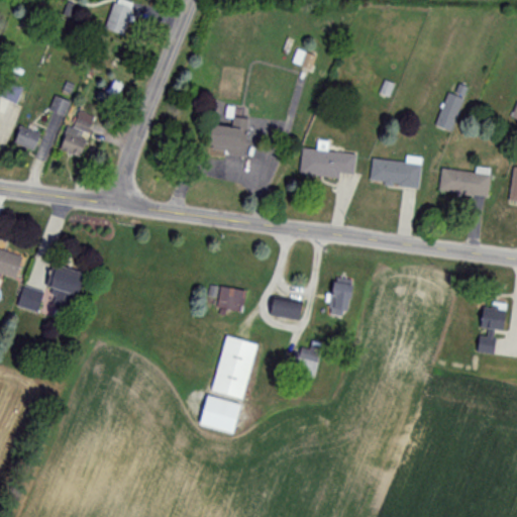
[(125,35),(131,2),(119,0),(111,0),(106,32),(125,35)]
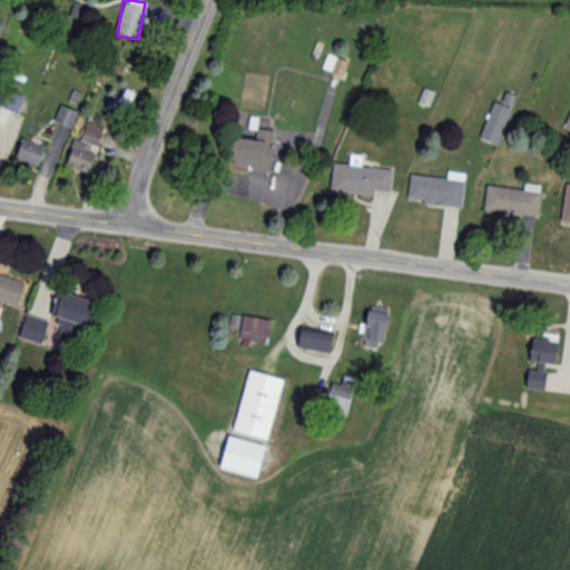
[(342,77),(346,62),(326,56),(322,70),(342,77)]
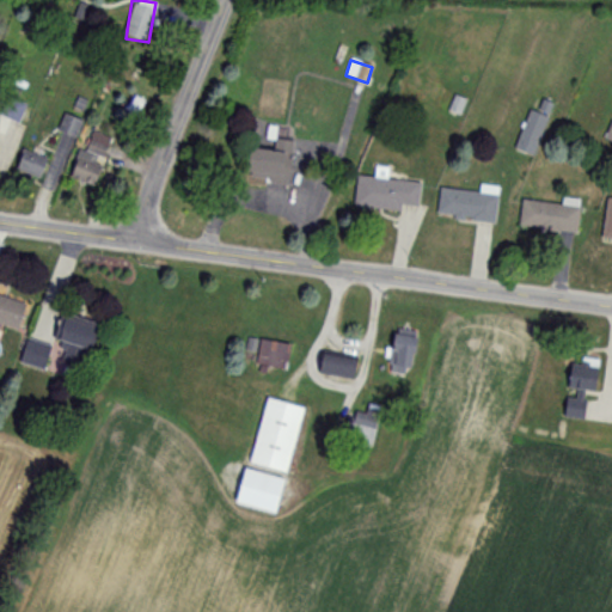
[(26,104),(6,97),(0,114),(0,115),(20,123),(26,104)]
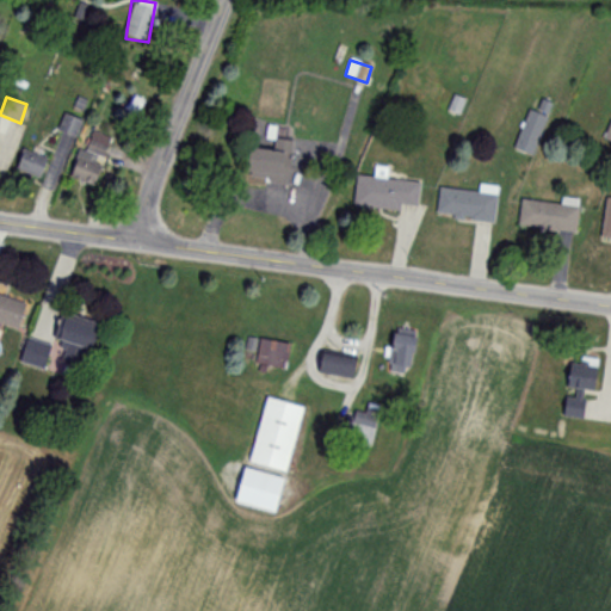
[(529,110),(514,150),(532,156),(551,105),(541,102),(537,112),(529,110)]
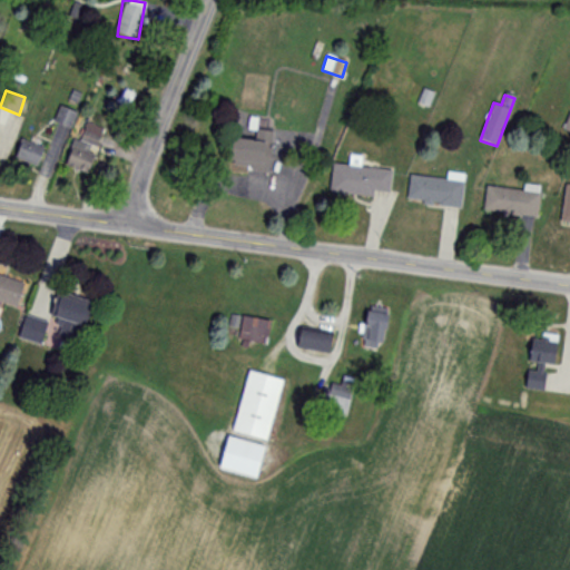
[(70,130),(76,112),(60,107),(55,125),(70,130)]
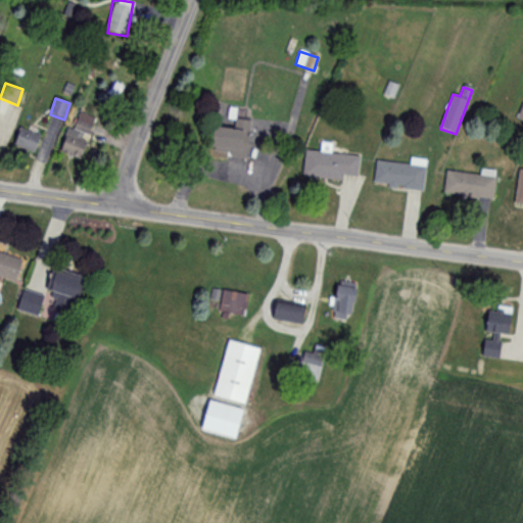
[(80,160),(95,119),(75,110),(59,153),(80,160)]
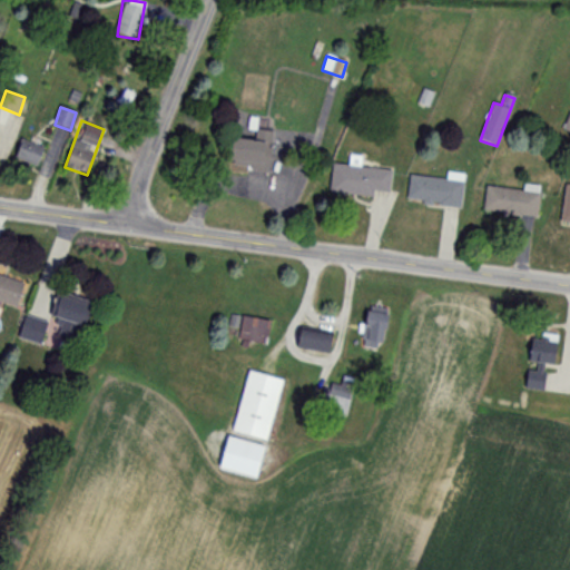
[(232,138),(227,167),(267,173),(273,133),(249,129),(248,140),(232,138)]
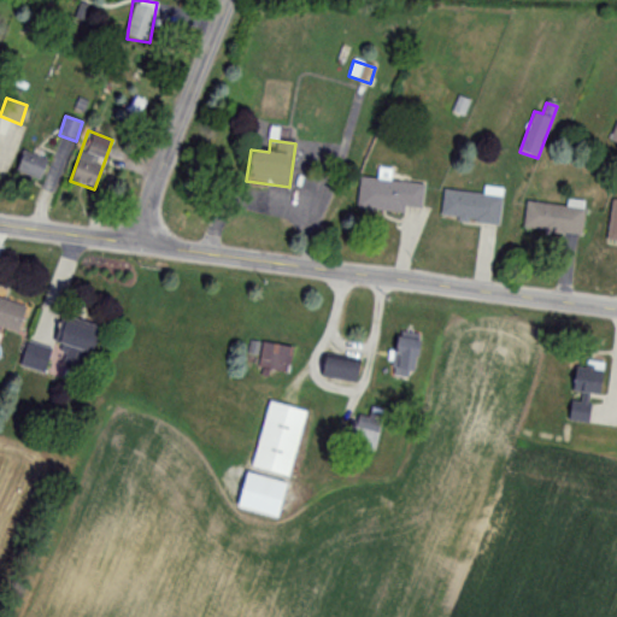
[(16,174),(39,183),(48,160),(24,151),(16,174)]
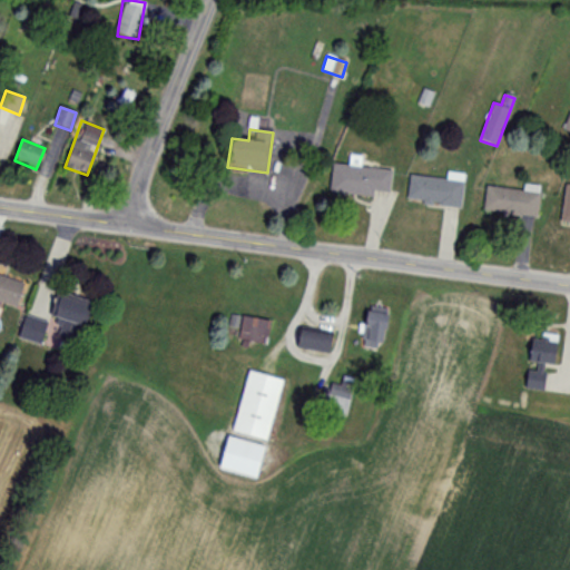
[(331,196),(391,197),(391,168),(331,167),(331,196)]
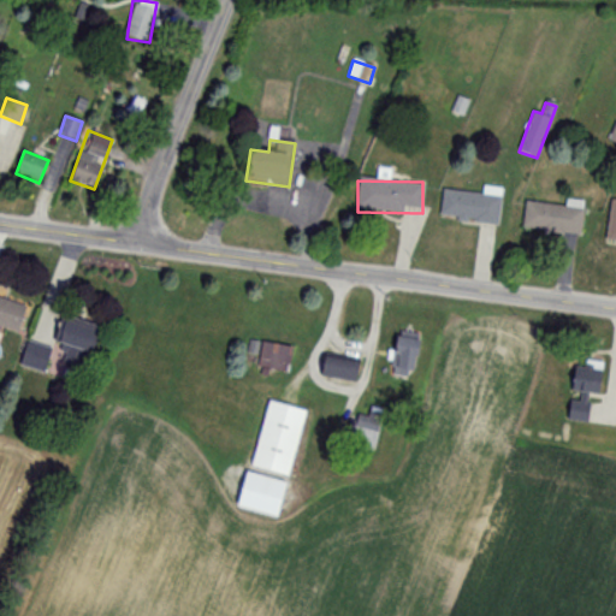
[(498,224),(501,190),(484,189),(484,194),(443,191),(440,220),(498,224)]
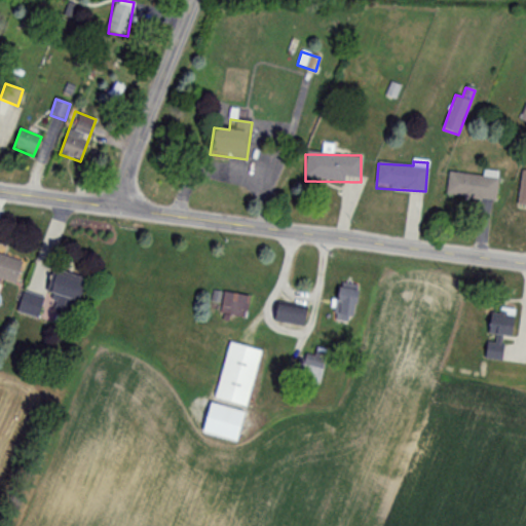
[(449,173),(447,197),(496,201),(498,172),(483,171),(483,176),(449,173)]
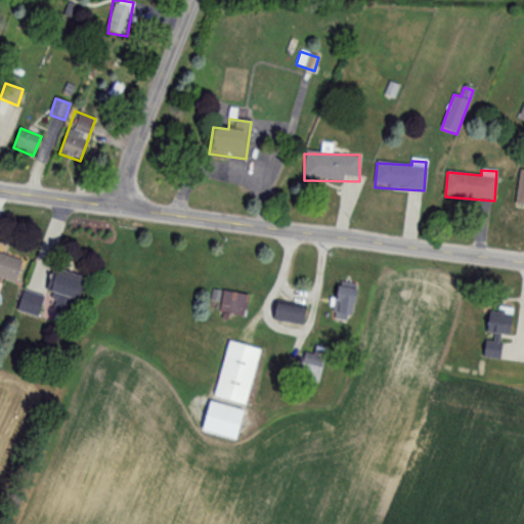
[(523,171),(520,171),(515,205),(523,206),(523,171)]
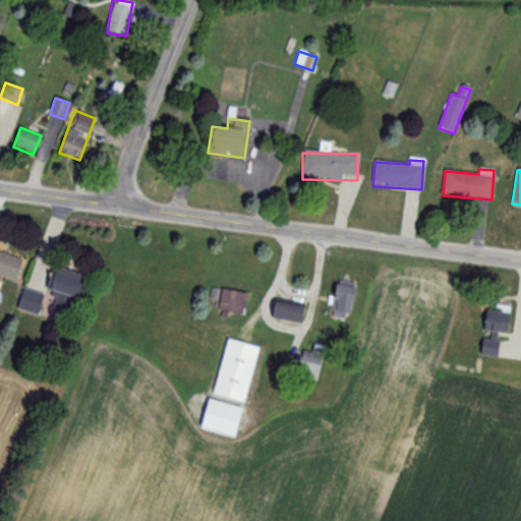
[(21,259),(0,252),(0,276),(14,281),(21,259)]
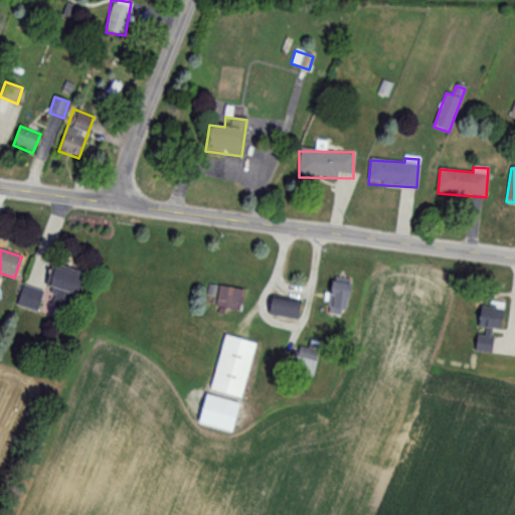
[(80,271),(52,263),(45,287),(55,290),(52,302),(70,307),(80,271)]
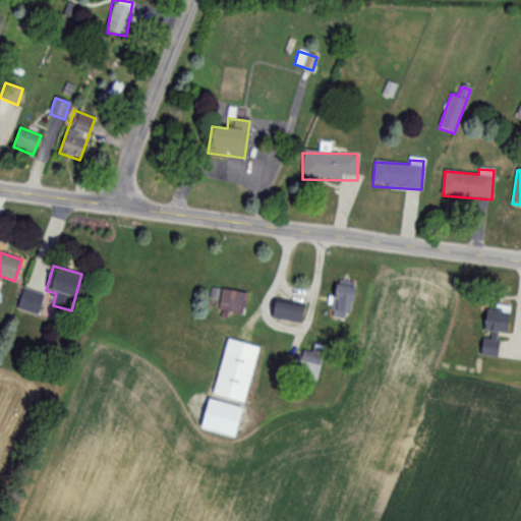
[(351,284),(333,284),(333,316),(351,316),(351,284)]
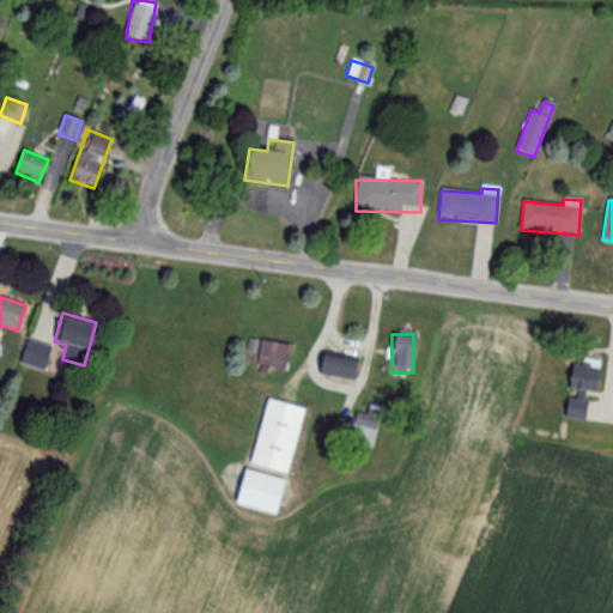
[(250,344),(253,371),(290,366),(287,339),(250,344)]
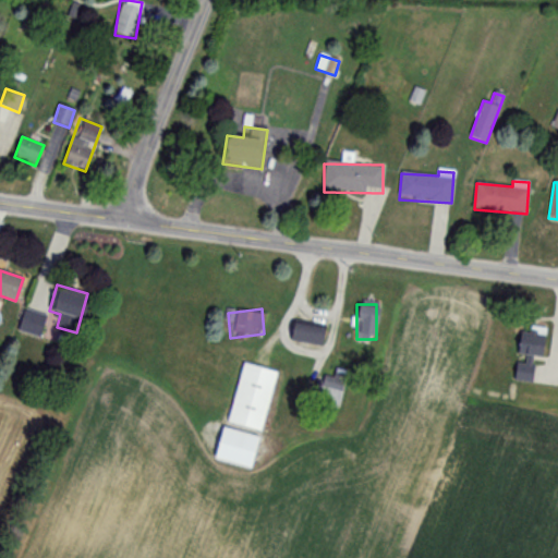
[(33,324),(25,322),(22,331),(39,337),(46,317),(36,314),(33,324)]
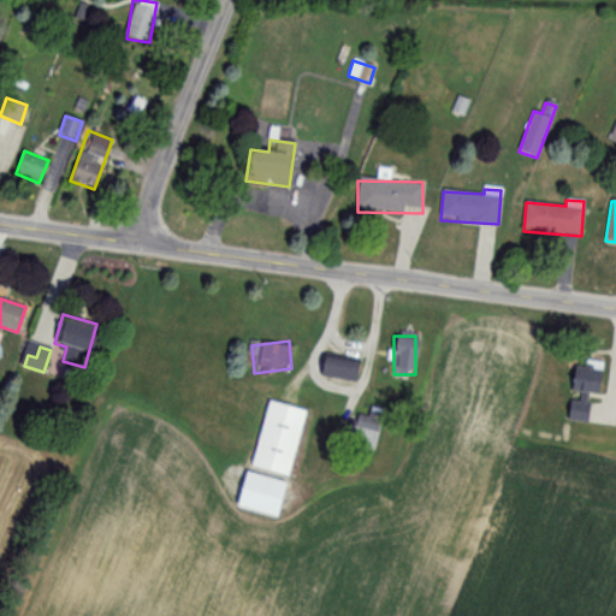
[(350,384),(360,362),(329,349),(320,371),(350,384)]
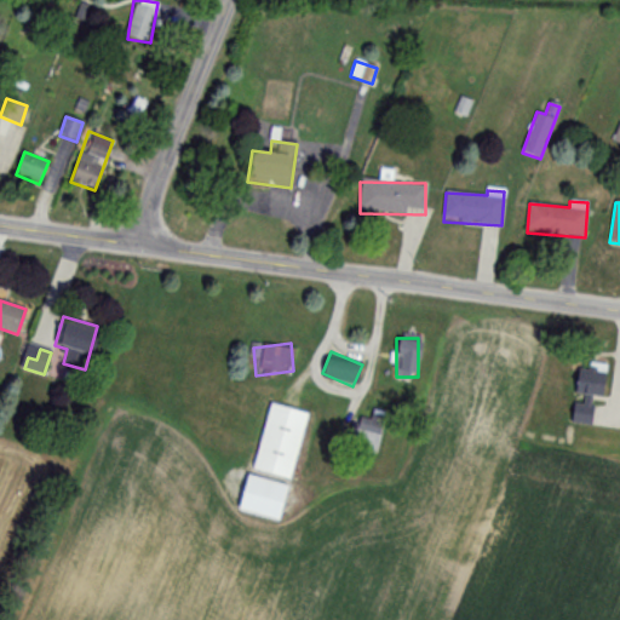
[(592,424),(595,396),(603,397),(607,367),(577,363),(573,397),(574,397),(572,422),(592,424)]
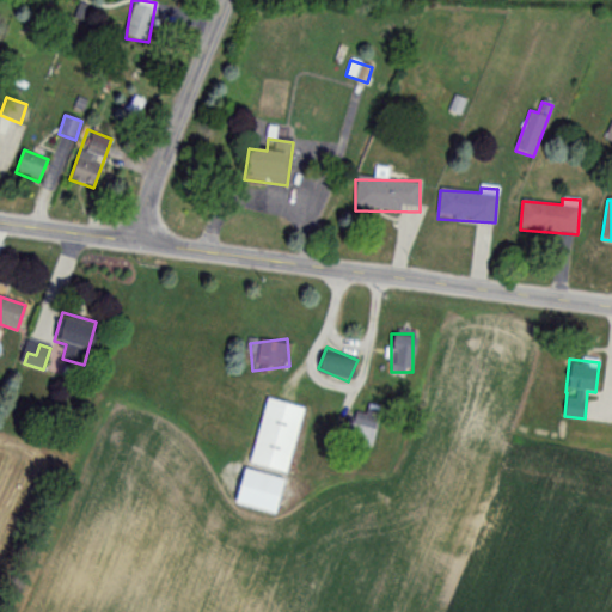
[(250,463),(286,472),(303,407),(267,398),(250,463)]
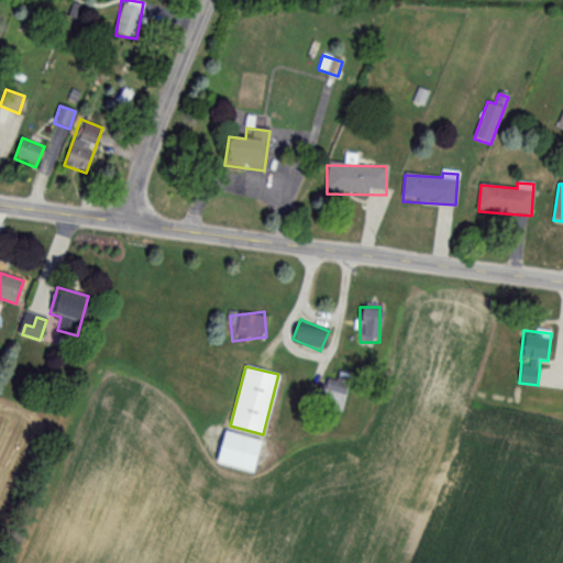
[(218,464),(252,468),(253,454),(235,453),(238,434),(222,433),(218,464)]
